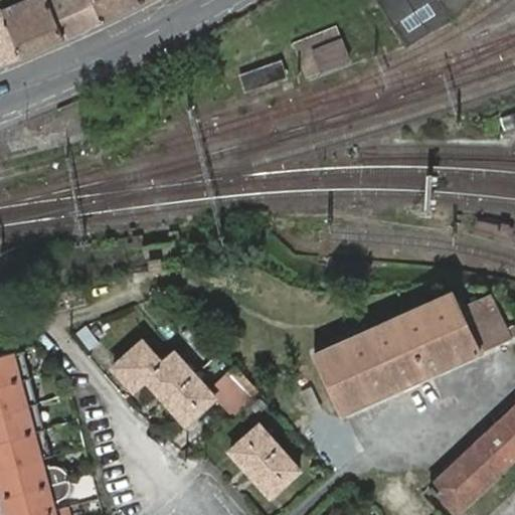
[(22,56),(65,38),(48,0),(37,0),(38,1),(11,12),(9,6),(3,8),(22,56)]
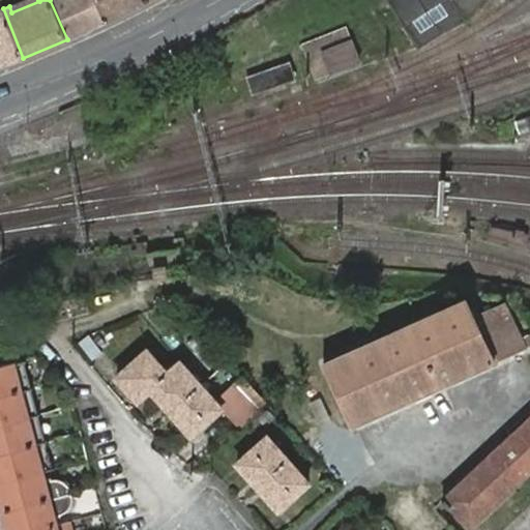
[(50,0),(67,39),(108,21),(97,0),(50,0)]
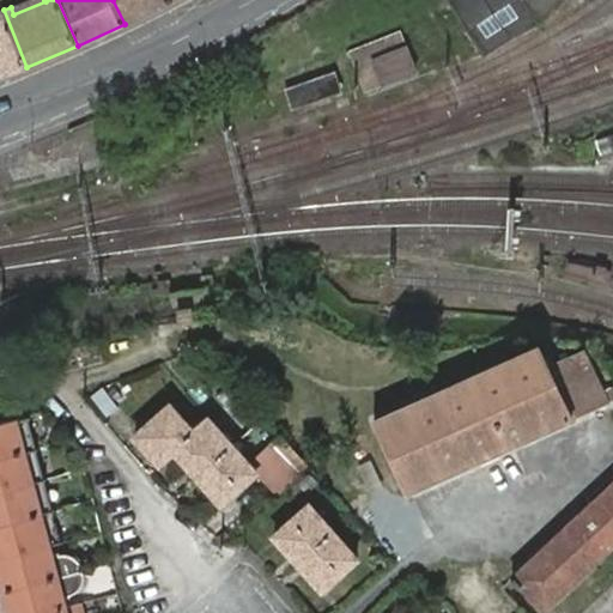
[(113,0),(125,24),(174,0),(173,0),(113,0)]
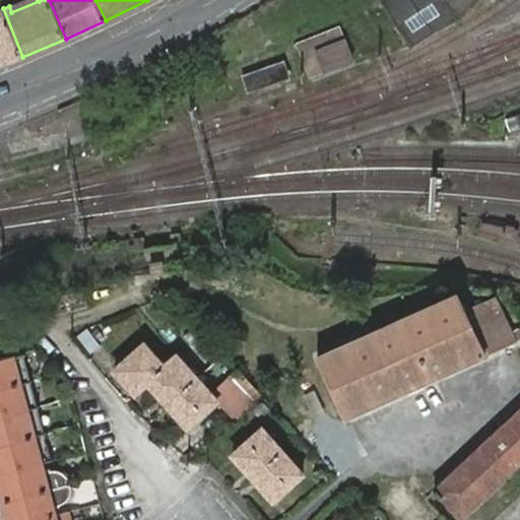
[(381,0),(411,45),(457,14),(473,0),(381,0)]
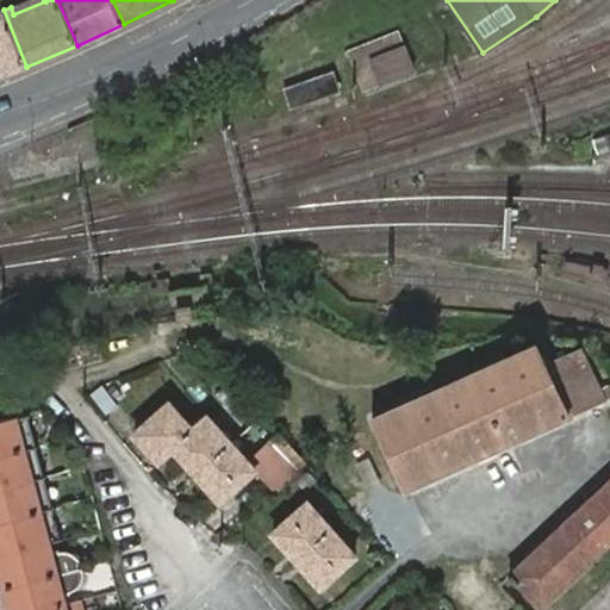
[(0,76),(26,67),(4,10),(0,10),(0,76)]
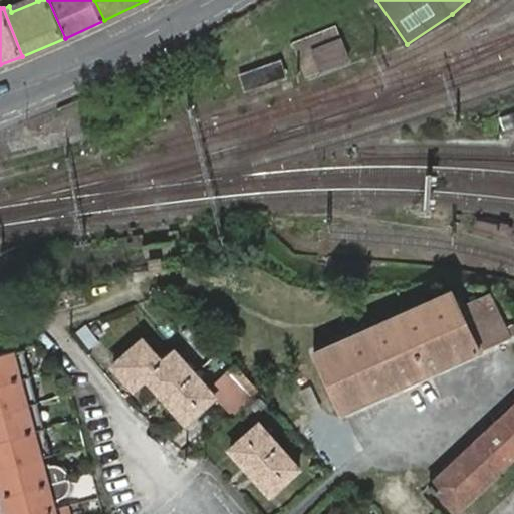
[(340,36),(309,48),(317,70),(348,59),(340,36)]
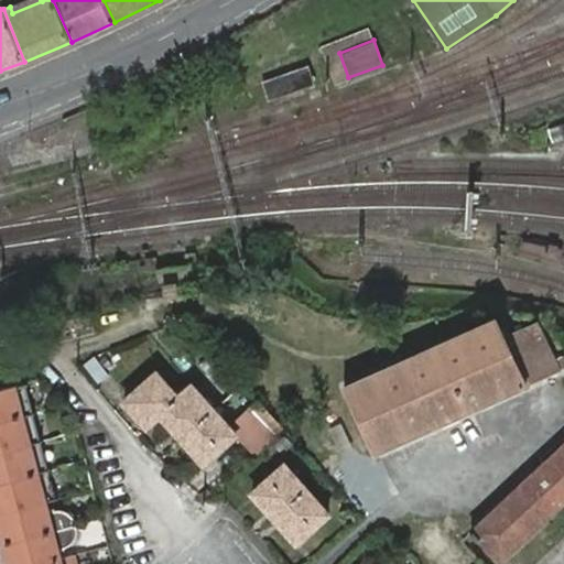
[(308,66),(262,83),(269,101),(315,85),(308,66)]
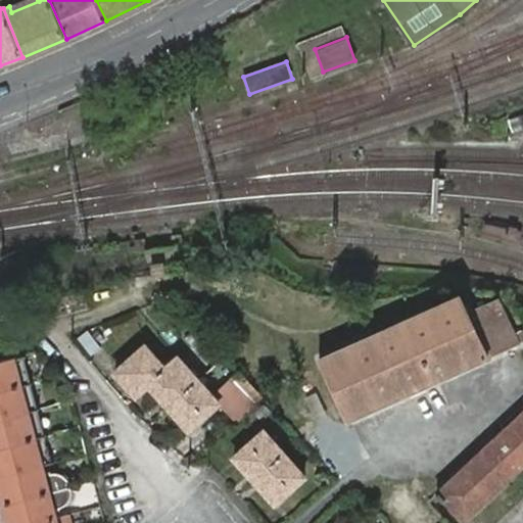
[(150,250),(151,258),(162,257),(178,255),(176,246),(150,250)]
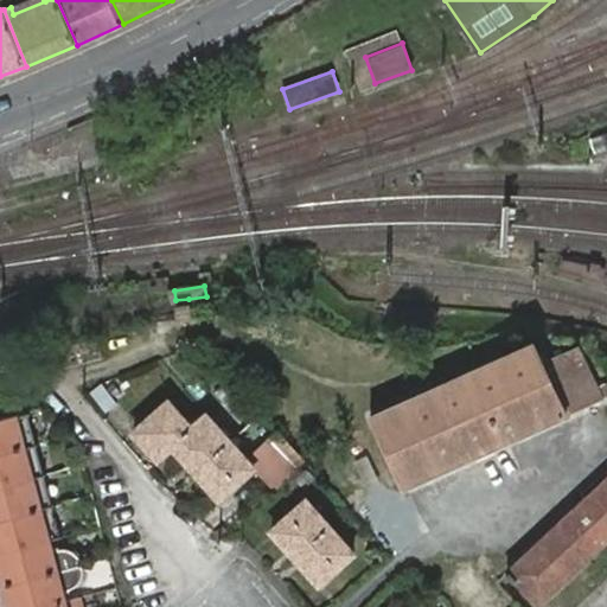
[(177,310),(178,317),(179,320),(192,318),(190,305),(177,307),(177,310)]
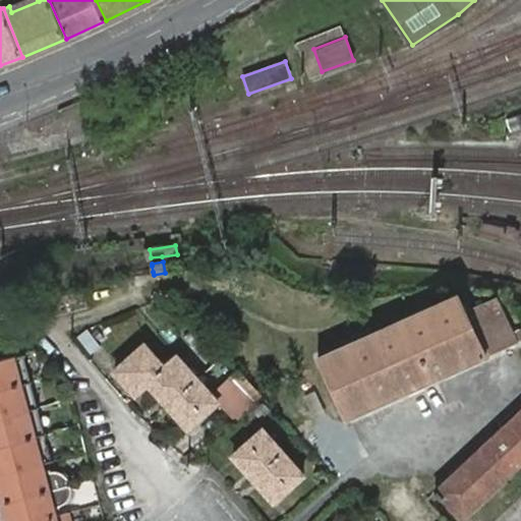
[(320,356),(348,418),(513,344),(493,298),(467,310),(459,293),(320,356)]
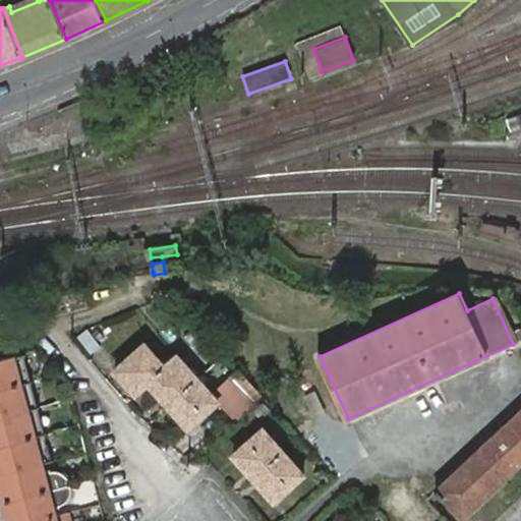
[(101,344),(88,329),(78,337),(91,353),(101,344)]
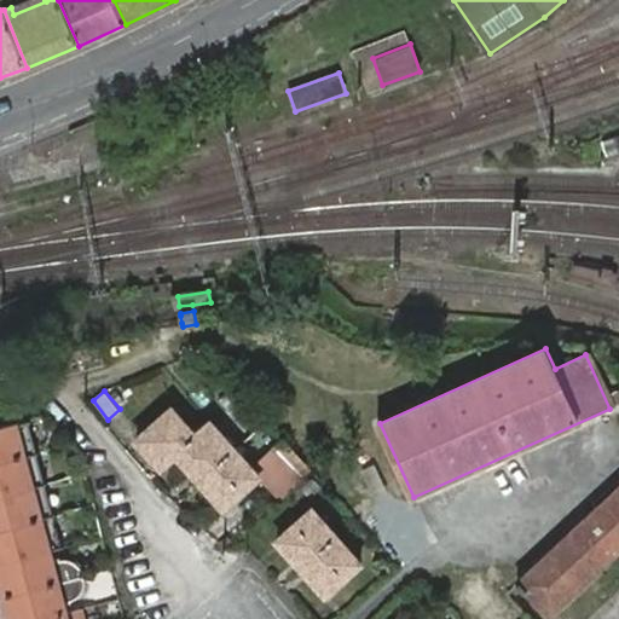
[(180,451),(197,437),(173,409),(140,437),(165,464),(180,451)]
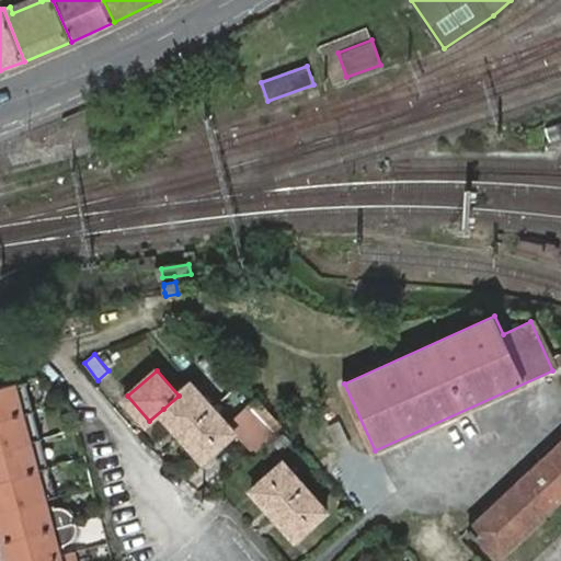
[(243,381),(214,407),(236,432),(254,451),(283,425),(243,381)]
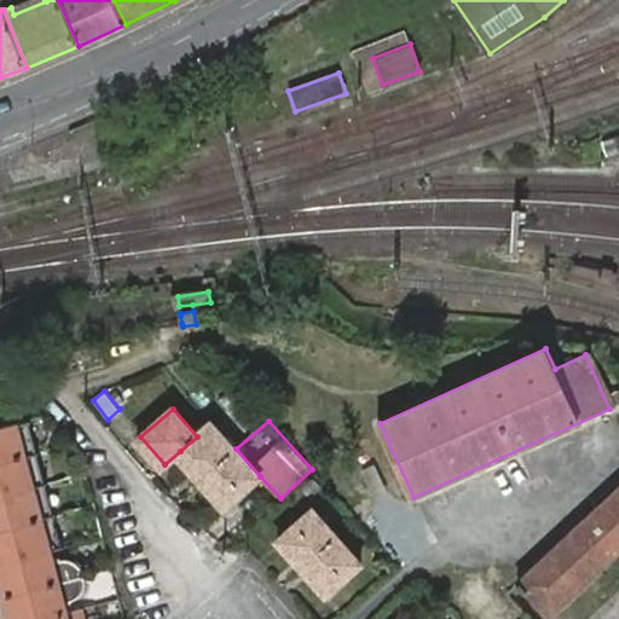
[(15,422),(0,426),(0,461),(39,451),(34,432),(19,435),(15,422)]
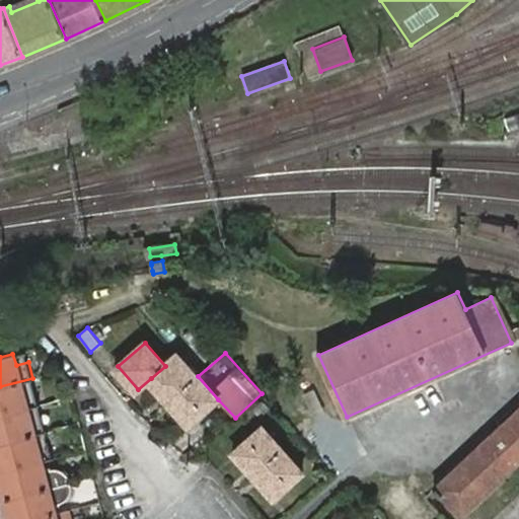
[(198,376),(178,355),(165,366),(151,378),(170,400),(198,376)]
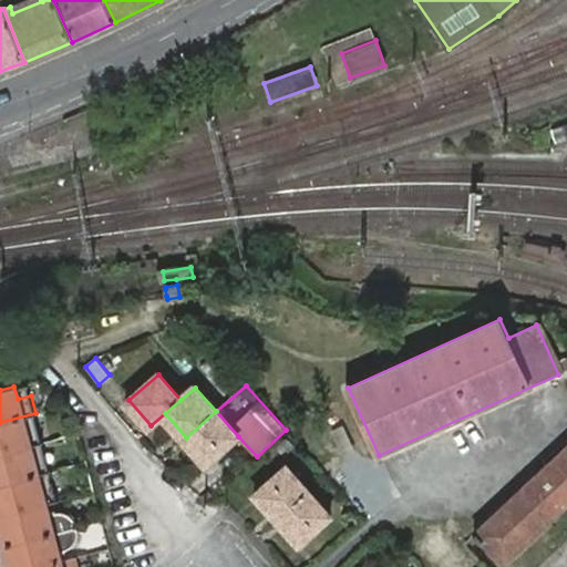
[(238,436),(216,411),(186,437),(208,463),(238,436)]
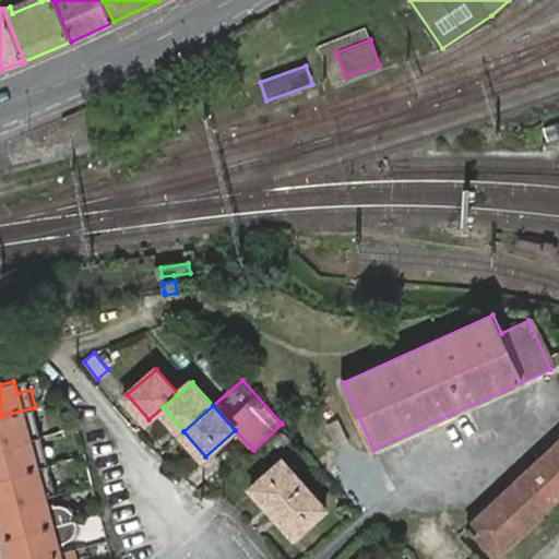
[(35,407),(0,416),(0,447),(43,436),(39,423),(35,407)]
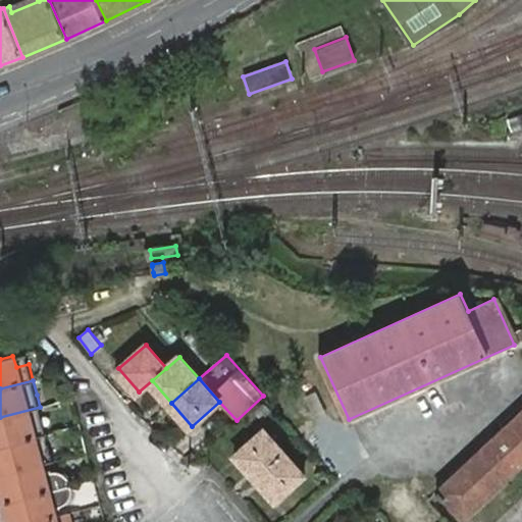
[(40,407),(0,417),(0,446),(47,433),(46,428),(52,426),(49,417),(43,418),(40,407)]
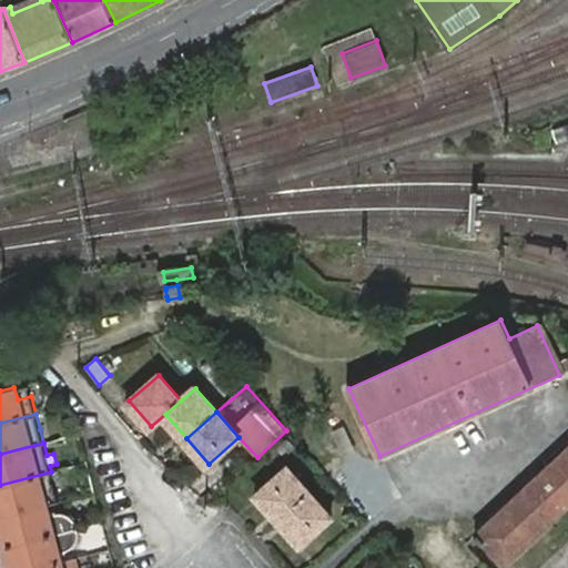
[(567,447),(476,534),(505,564),(567,505),(567,447)]
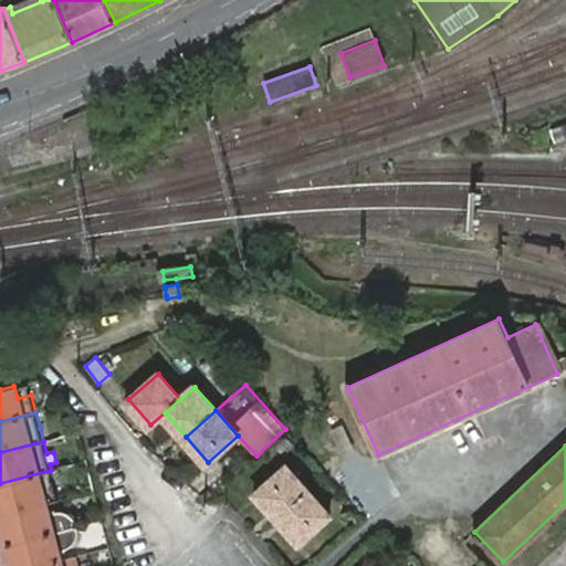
[(279,516),(308,490),(285,465),(257,492),(279,516)]
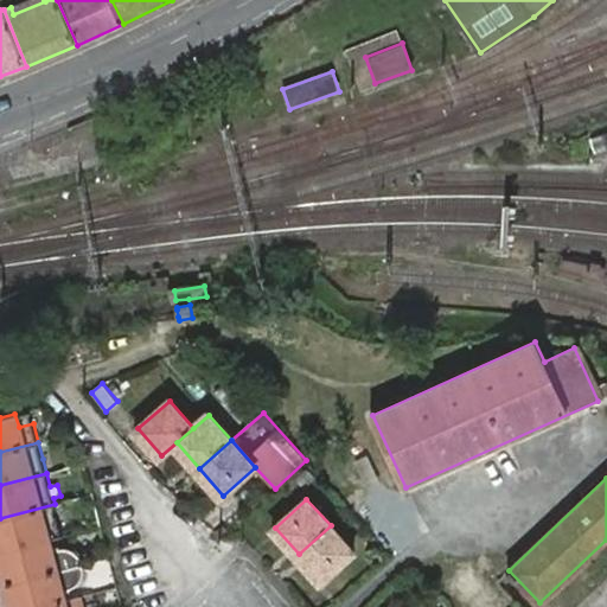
[(55,504),(0,518),(0,551),(48,540),(45,526),(59,523),(55,504)]
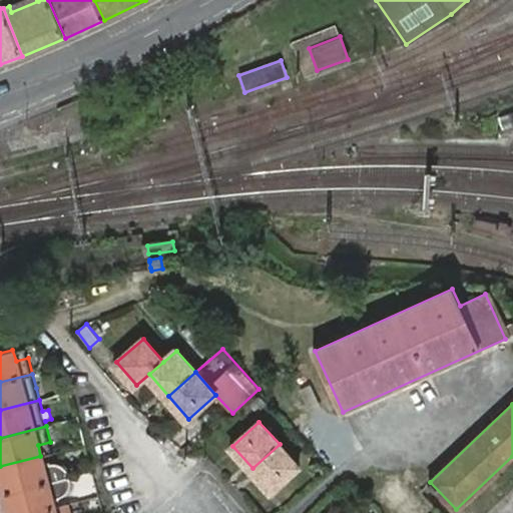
[(300,467),(280,444),(252,468),(273,491),(300,467)]
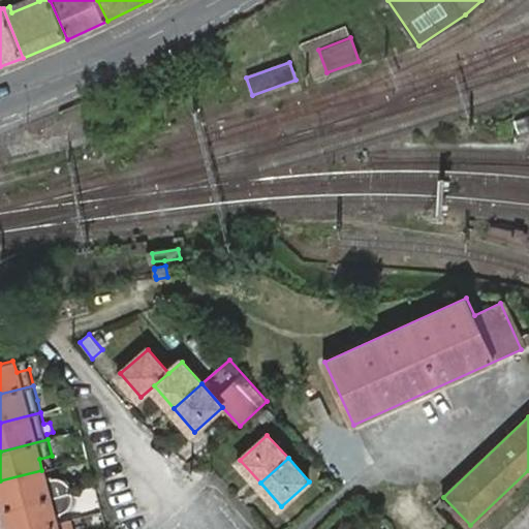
[(41,470),(0,480),(0,486),(5,508),(62,493),(72,491),(69,484),(64,479),(58,477),(44,480),(41,470)]
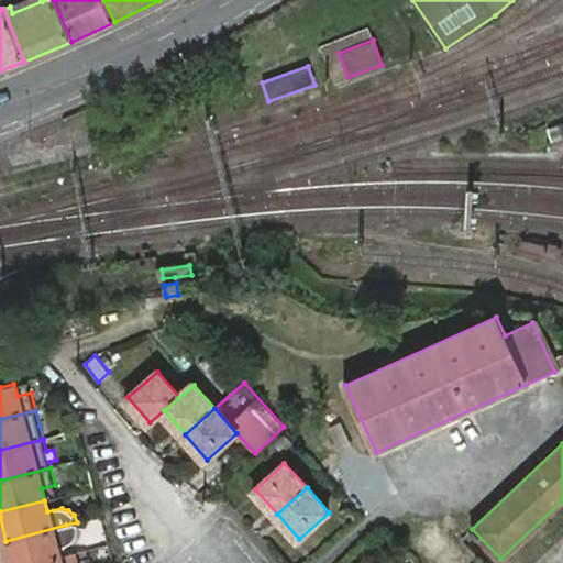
[(66,525),(6,541),(11,562),(39,562),(59,558),(56,547),(70,543),(76,538),(78,530),(77,522),(66,525)]
